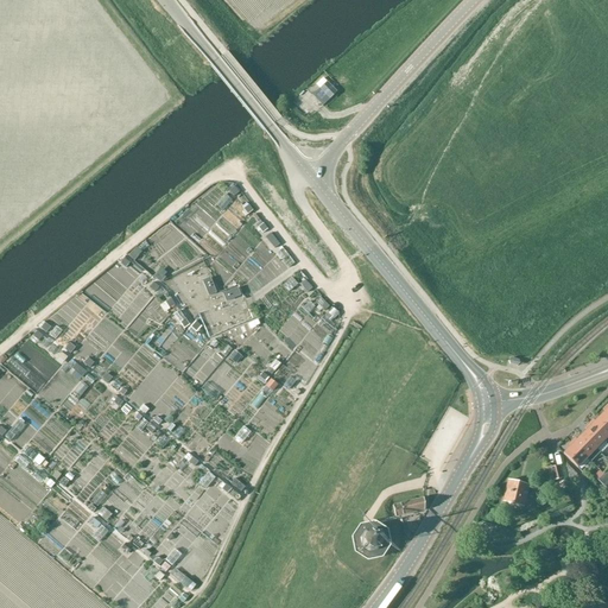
[(315,94),(312,96),(323,107),(337,93),(327,82),(321,89),(315,94)]
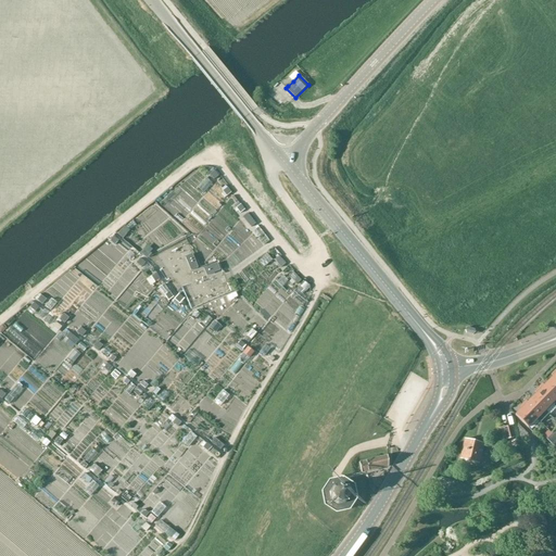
[(214,180),(218,177),(214,172),(210,175),(214,180)]
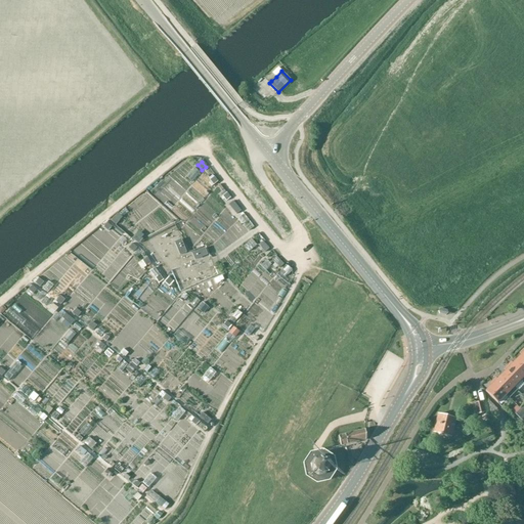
[(220,194),(226,202),(230,199),(225,191),(220,194)]
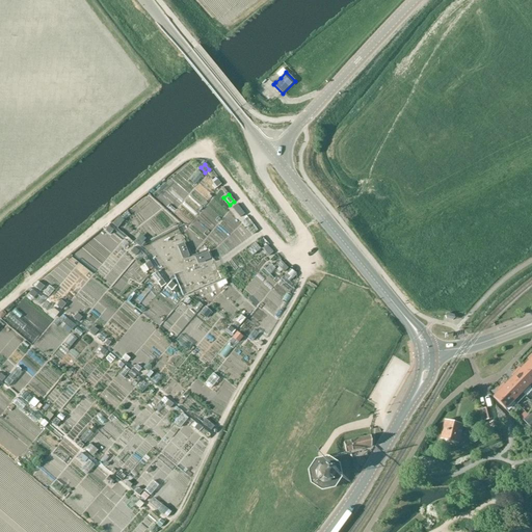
[(244,214),(237,205),(232,208),(240,218),(244,214)]
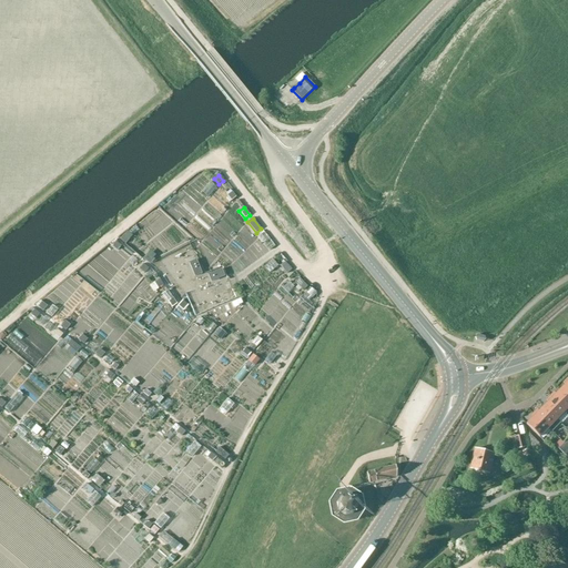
[(125,243),(129,239),(124,234),(120,239),(125,243)]
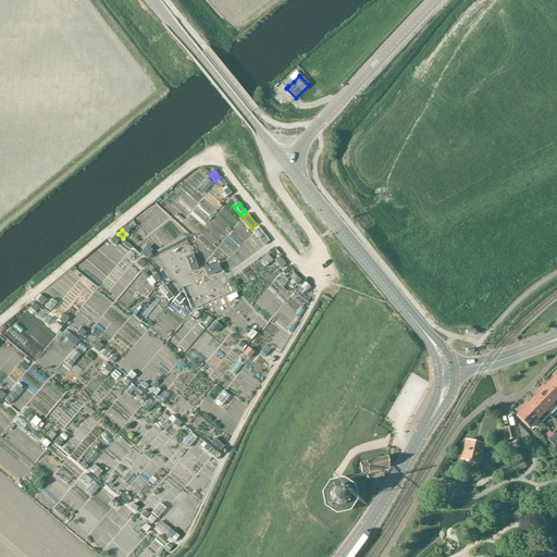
[(119,242),(113,237),(110,242),(115,246),(119,242)]
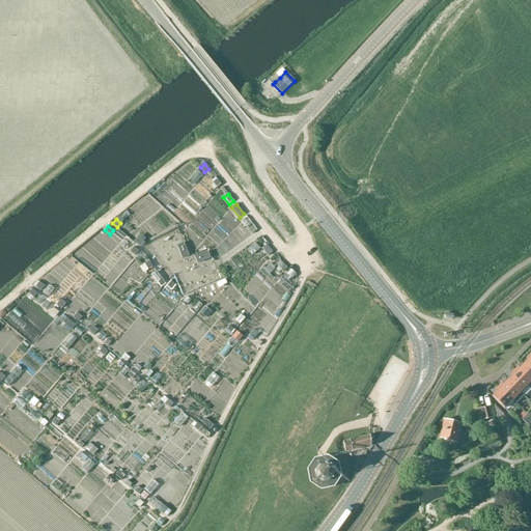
[(143,240),(138,236),(134,241),(139,245),(143,240)]
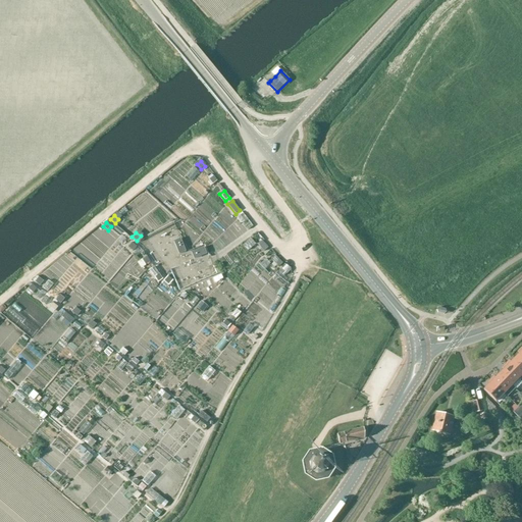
[(250,246),(257,239),(251,232),(244,239),(250,246)]
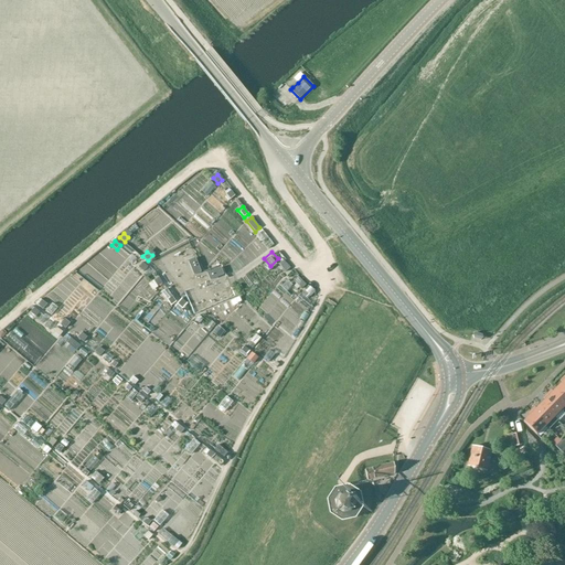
[(188,262),(193,275),(201,272),(195,258),(188,262)]
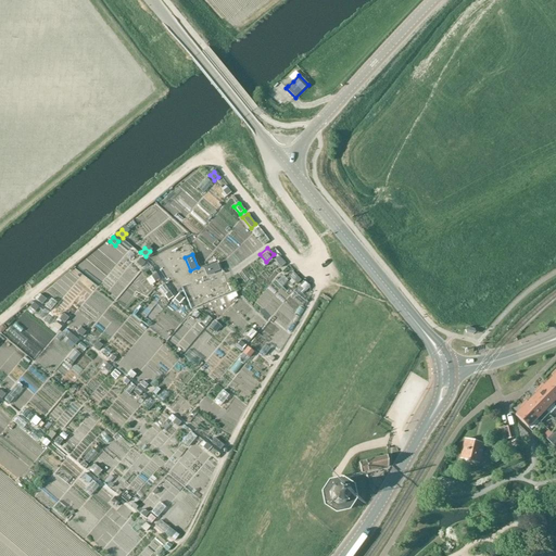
[(78,260),(77,304),(91,295),(96,295),(100,304),(101,290),(103,294),(114,294),(111,289),(103,289),(101,286),(96,286),(96,280),(92,274),(99,269),(110,269),(104,261),(104,258),(101,258),(97,262),(100,266),(91,266),(85,255),(78,260)]
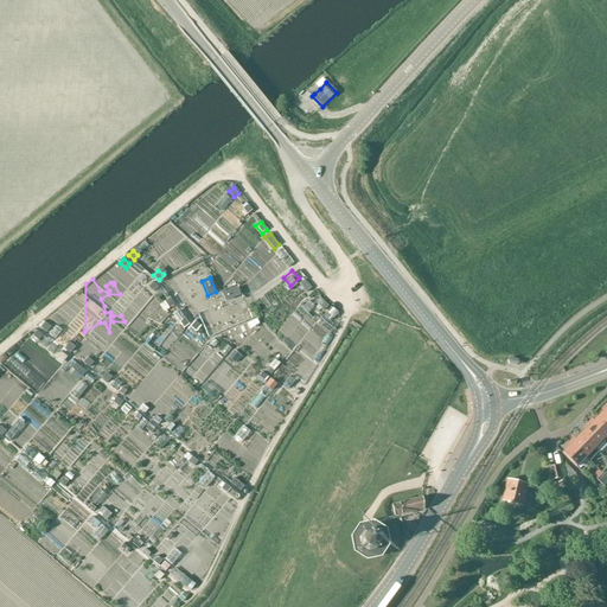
[(300,285),(307,293),(312,288),(305,281),(300,285)]
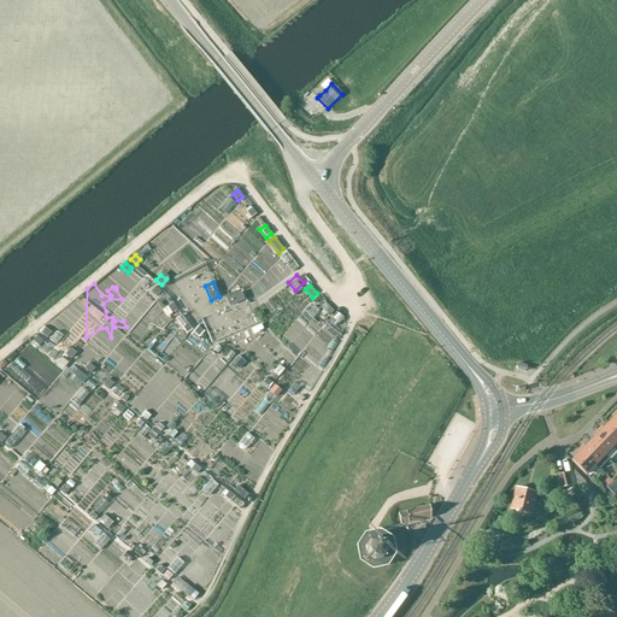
[(151,292),(157,297),(162,292),(156,287),(151,292)]
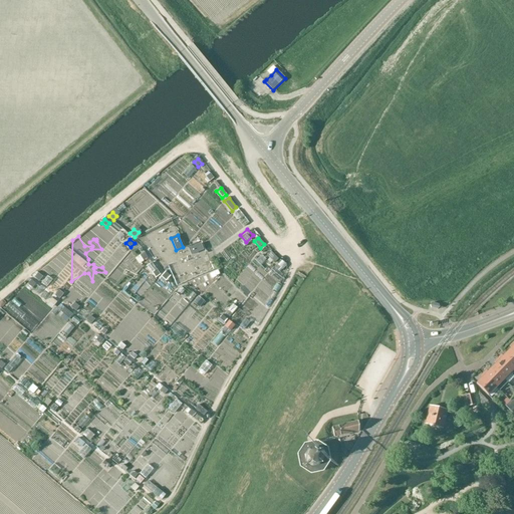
[(201,243),(189,248),(192,255),(204,250),(201,243)]
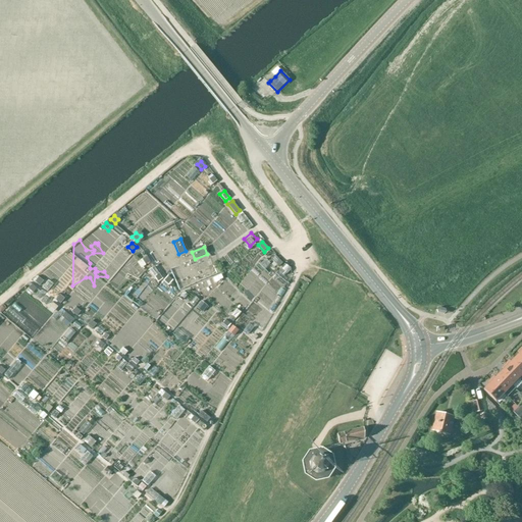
[(275,257),(271,261),(278,267),(282,264),(275,257)]
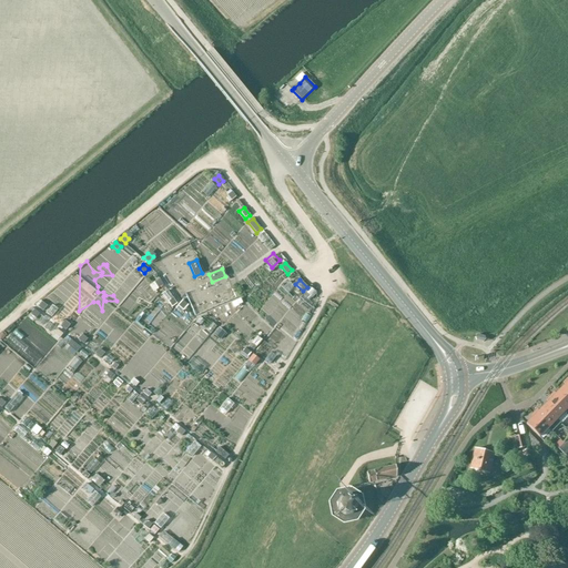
[(170,284),(162,290),(170,297),(176,292),(170,284)]
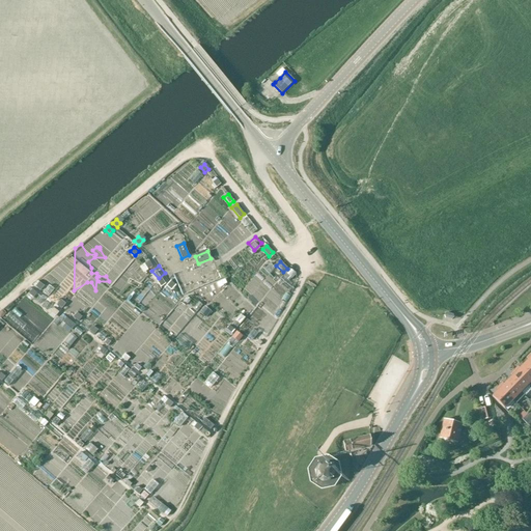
[(297,275),(291,270),(287,274),(292,279),(297,275)]
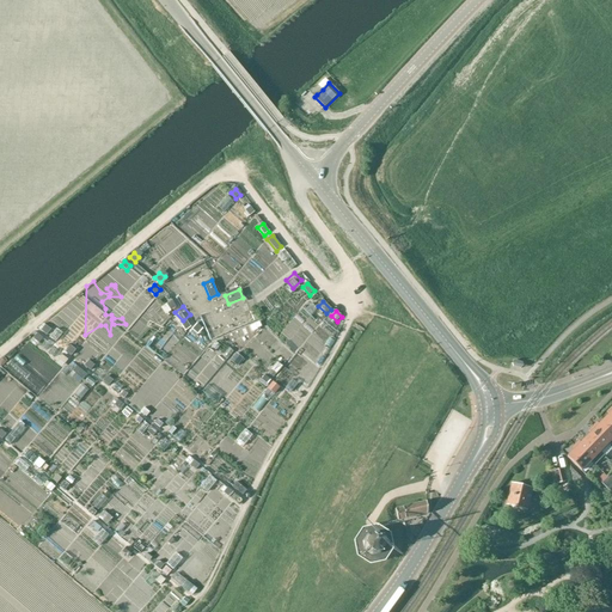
[(257,314),(249,323),(254,328),(262,319),(257,314)]
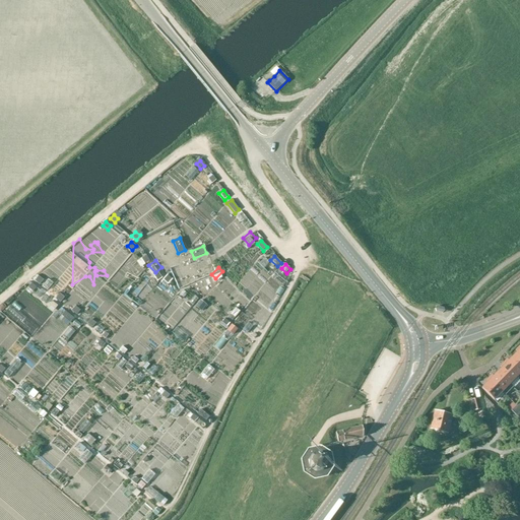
[(168,284),(173,279),(168,274),(164,279),(168,284)]
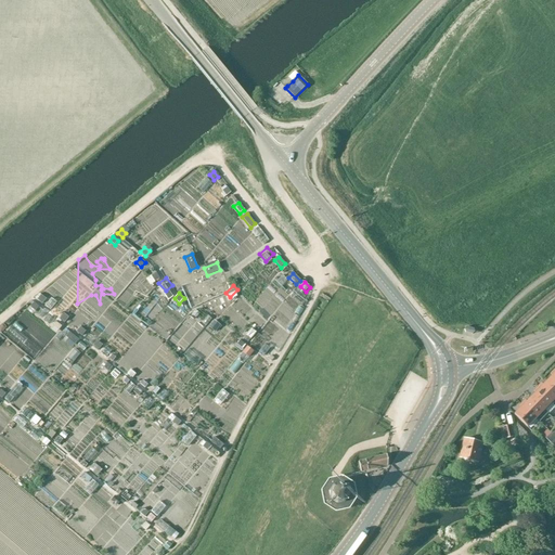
[(220,325),(214,320),(208,326),(216,332),(220,325)]
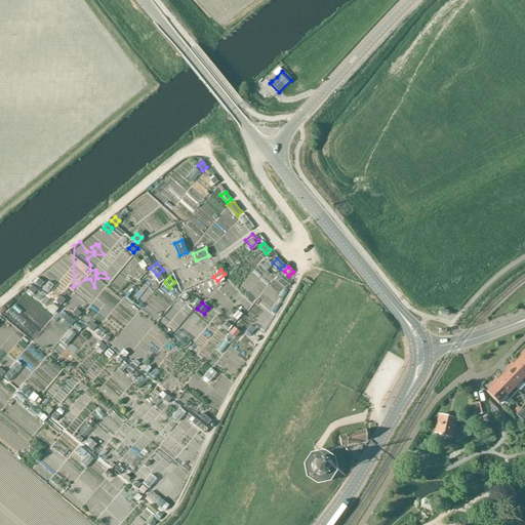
[(238,315),(242,308),(237,305),(233,312),(238,315)]
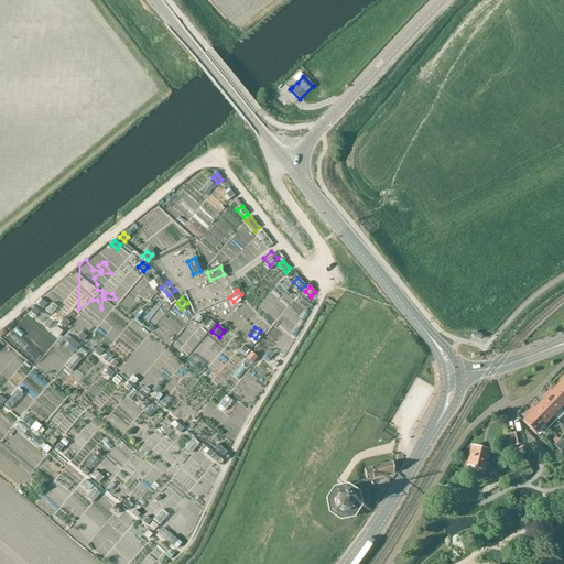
[(52,335),(56,339),(63,333),(57,328),(52,335)]
